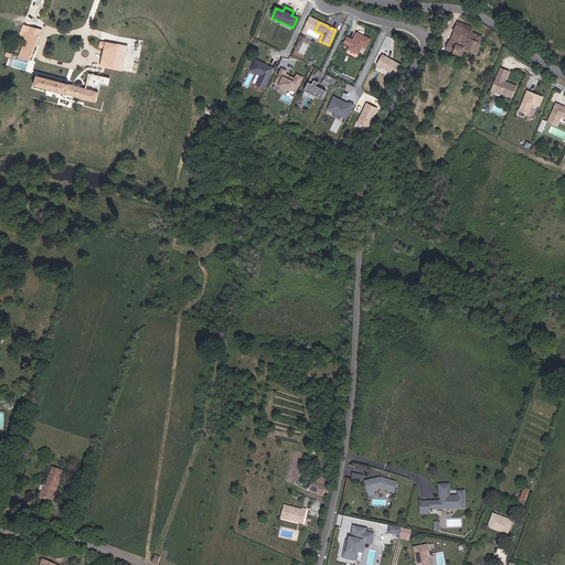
[(459,23),(457,28),(472,34),(473,29),(459,23)]
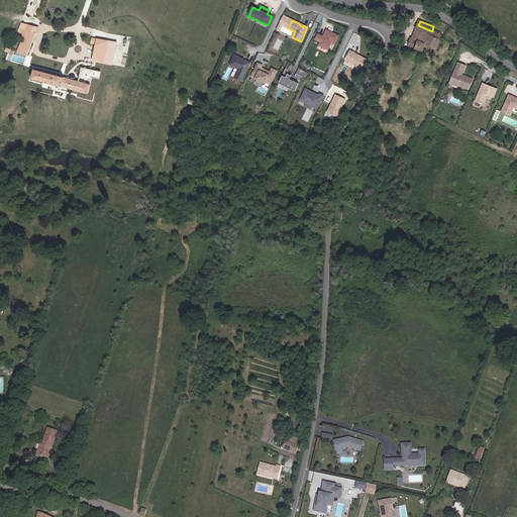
[(22,37),(17,52),(27,56),(37,27),(27,24),(25,30),(22,29),(19,35),(22,37)]
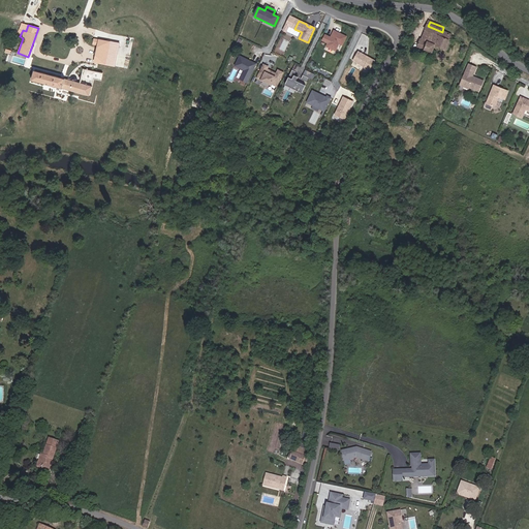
[(442,32),(428,26),(423,39),(421,39),(417,47),(434,53),(436,47),(446,51),(452,35),(442,32)]
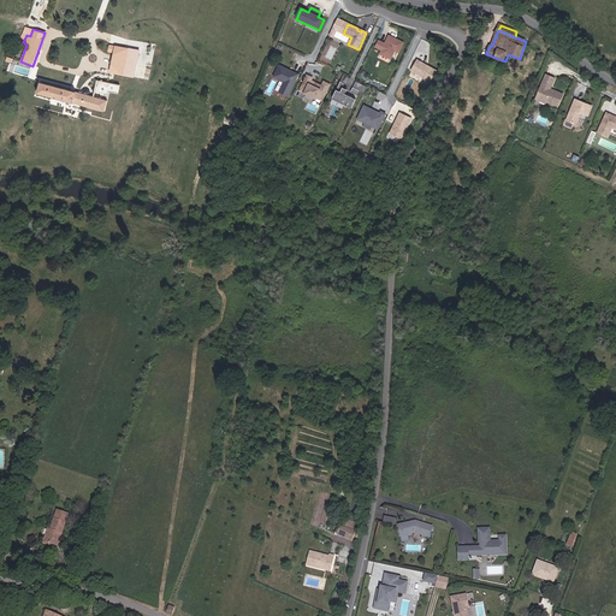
[(398,53),(403,43),(389,36),(385,43),(381,51),(380,54),(391,59),(395,51),(398,53)]
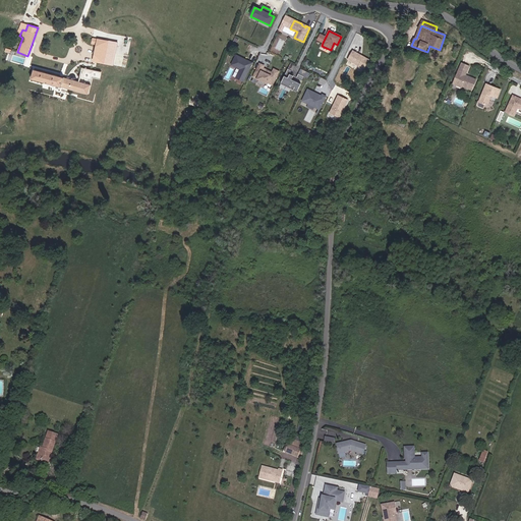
[(95,61),(115,65),(120,42),(94,37),(93,44),(98,45),(95,61)]
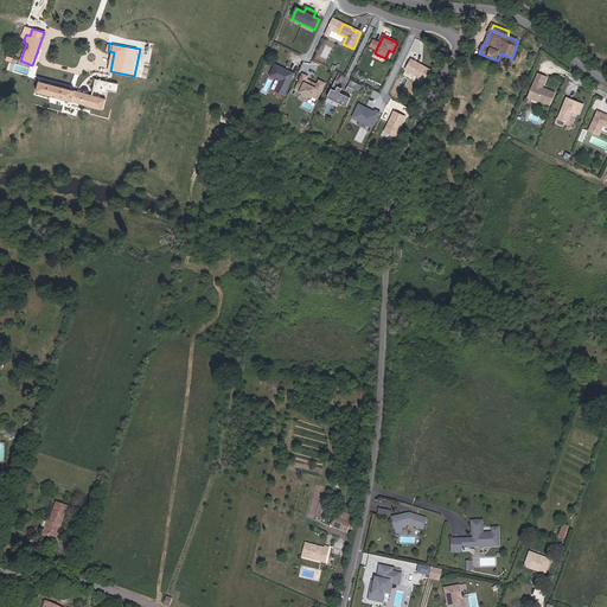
[(430,70),(421,65),(419,65),(420,64),(411,59),(406,70),(425,81),(430,70)]
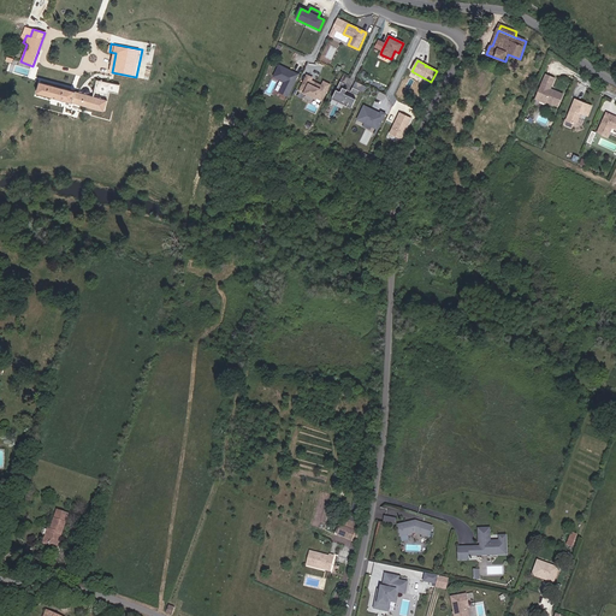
[(289,98),(298,77),(295,75),(294,78),(290,77),(292,72),(280,66),(274,78),(285,83),(280,93),(289,98)]
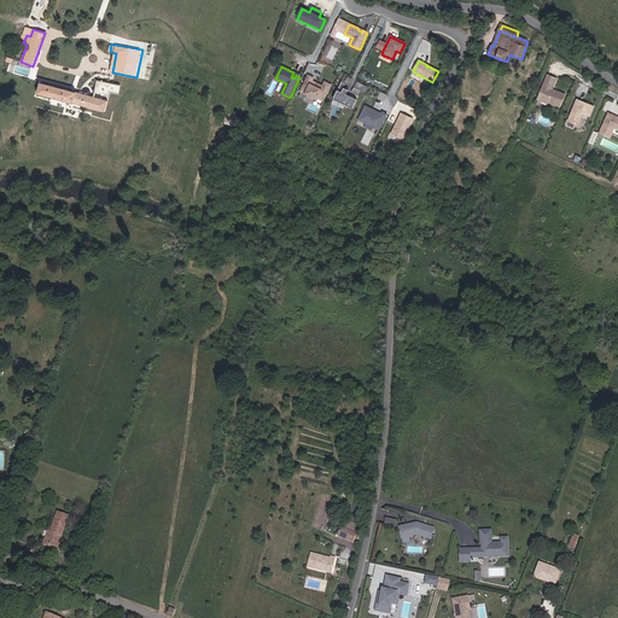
[(563,106),(567,94),(552,88),(553,86),(555,87),(559,79),(551,75),(540,99),(551,103),(551,101),(563,106)]
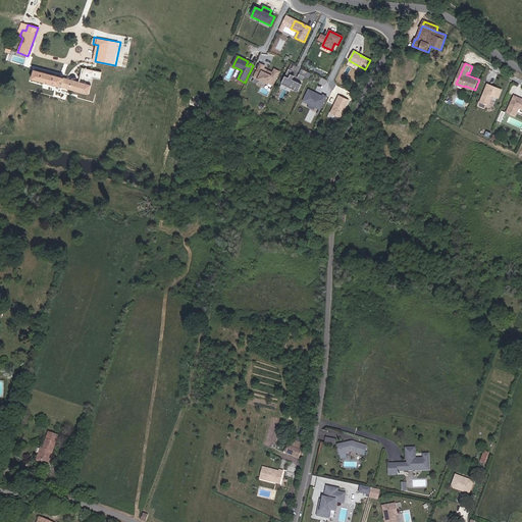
[(273,86),(280,72),(266,65),(266,67),(261,64),(254,79),(259,82),(261,76),(266,79),(266,77),(271,80),(269,84),(273,86)]
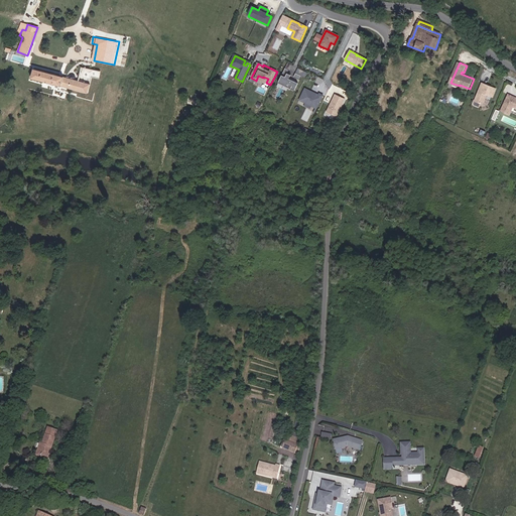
[(78,81),(90,85),(92,78),(98,79),(100,72),(82,67),(78,81)]
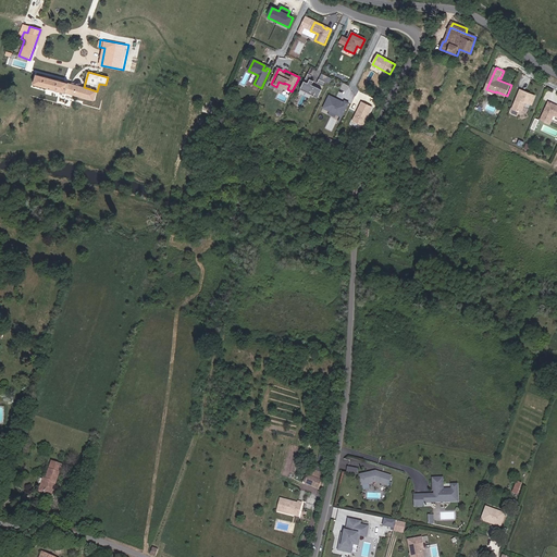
[(36,74),(33,86),(95,102),(97,91),(84,87),(36,74)]
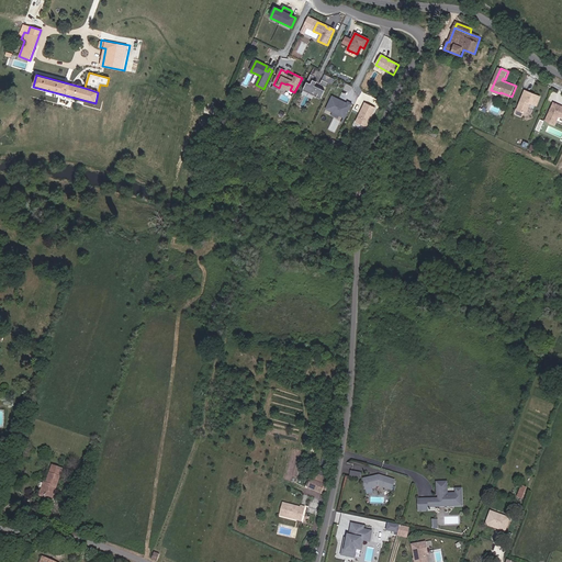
[(325,91),(315,87),(317,82),(313,80),(315,77),(311,75),(304,90),(315,96),(314,97),(317,98),(317,97),(322,99),(325,91)]
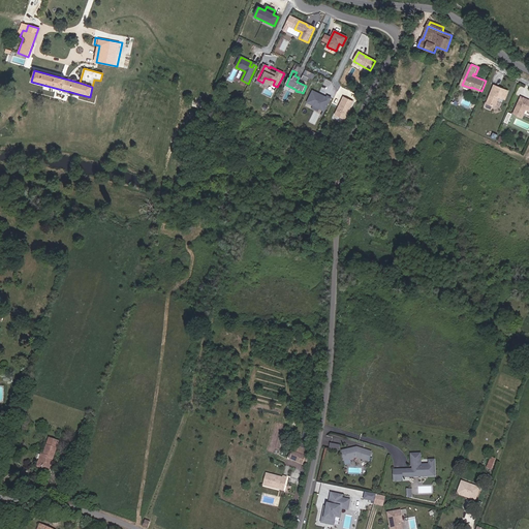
[(510,91),(497,85),(489,103),(495,105),(498,104),(500,100),(499,99),(500,96),(507,99),(510,91)]
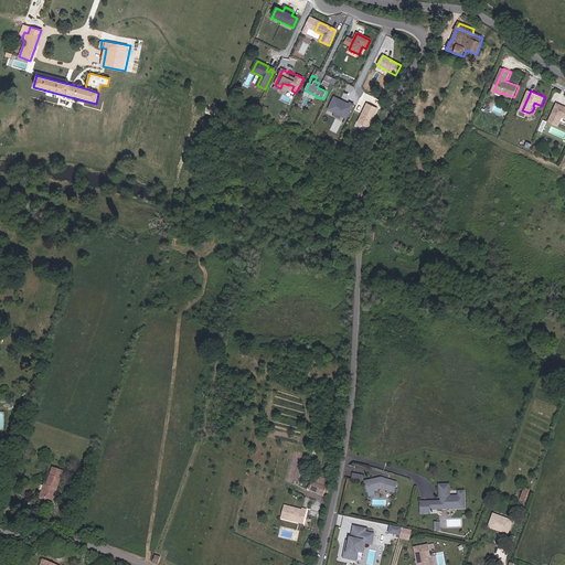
[(348,119),(354,105),(350,103),(349,104),(347,103),(345,104),(343,103),(343,102),(334,97),(328,110),(334,113),(334,112),(343,116),(342,117),(348,119)]
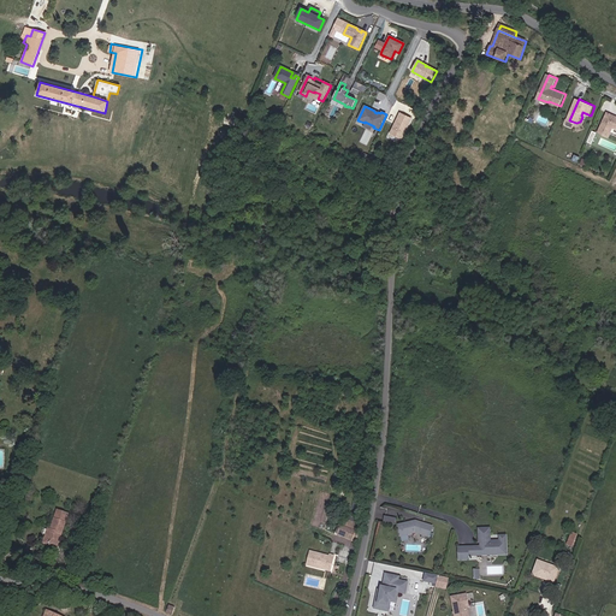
[(615,128),(615,117),(612,116),(614,114),(609,112),(599,132),(610,137),(615,126),(615,128)]
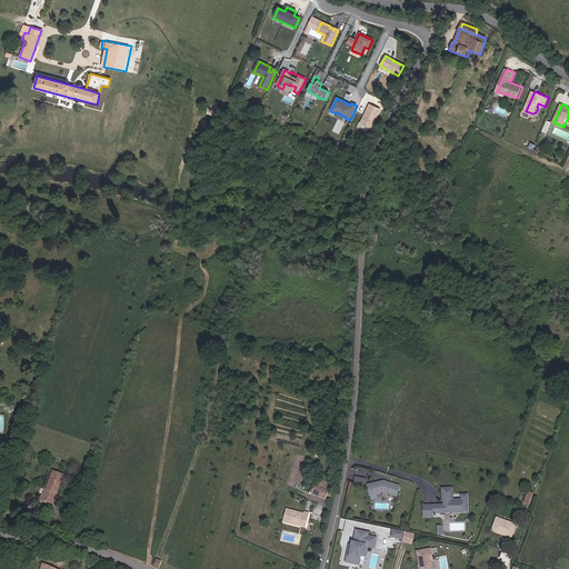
[(371,129),(380,109),(370,105),(365,116),(366,116),(365,117),(363,117),(360,123),(371,129)]
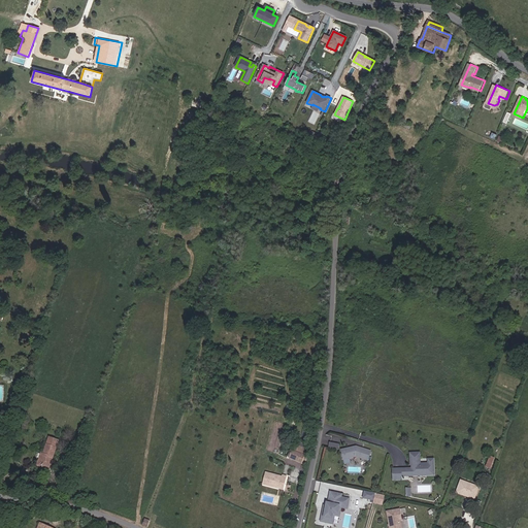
[(54,458),(59,443),(50,440),(44,454),(43,454),(39,465),(44,467),(43,468),(50,470),(52,466),(50,466),(53,458),(54,458)]
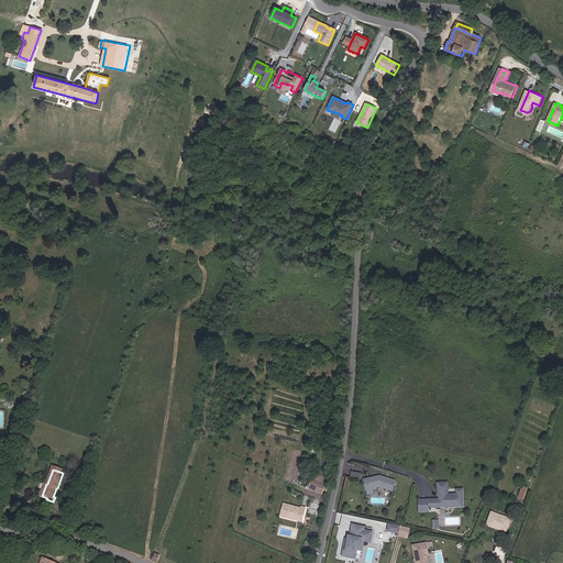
[(352,471),(351,477),(361,479),(363,473),(352,471)]
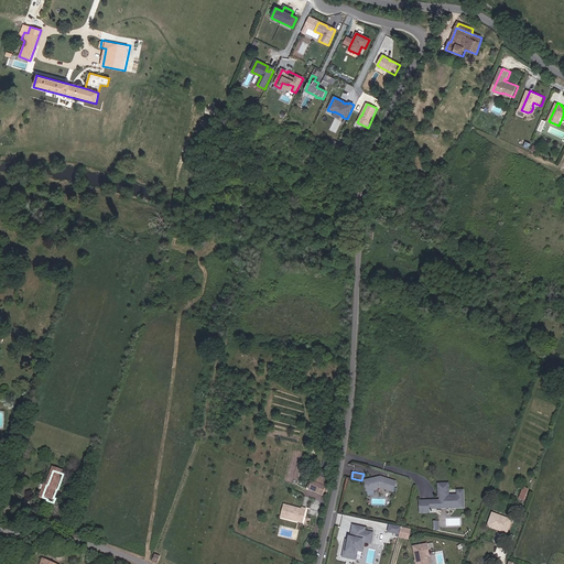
[(364,480),(366,490),(372,489),(379,487),(392,491),(396,481),(379,477),(377,478),(377,477),(364,480)]
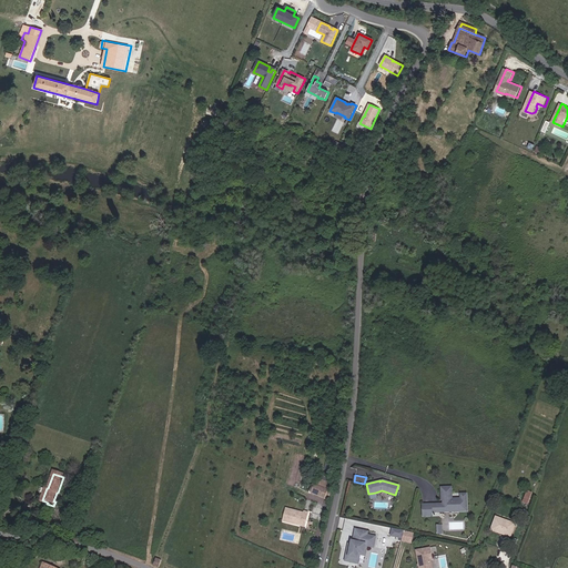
[(308,493),(324,499),(326,490),(320,488),(312,485),(308,493)]
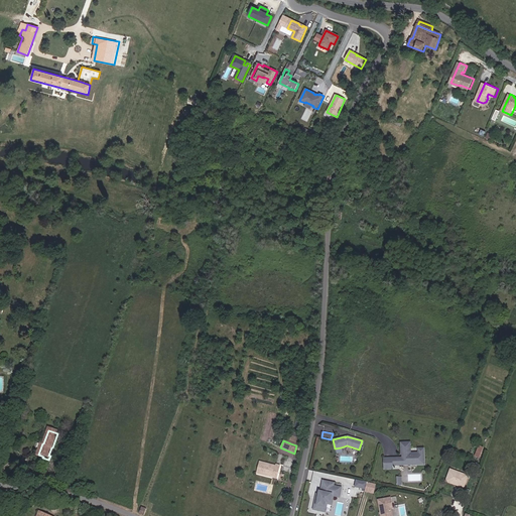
[(410,453),(409,441),(402,442),(400,444),(400,454),(404,454),(404,457),(397,458),(398,465),(410,464),(410,460),(418,460),(418,464),(423,464),(423,447),(417,447),(418,453),(410,453)]
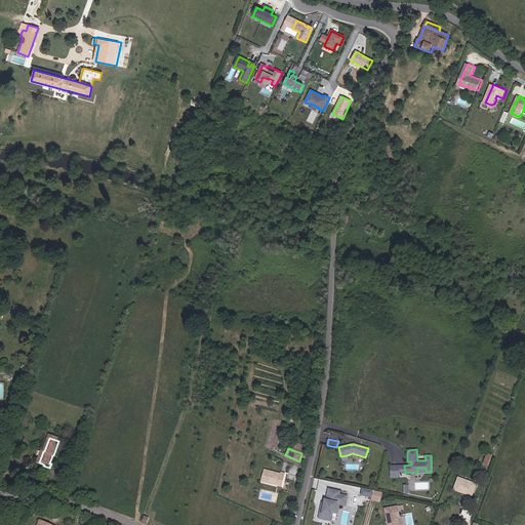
[(486,465),(490,455),(482,452),(478,461),(486,465)]
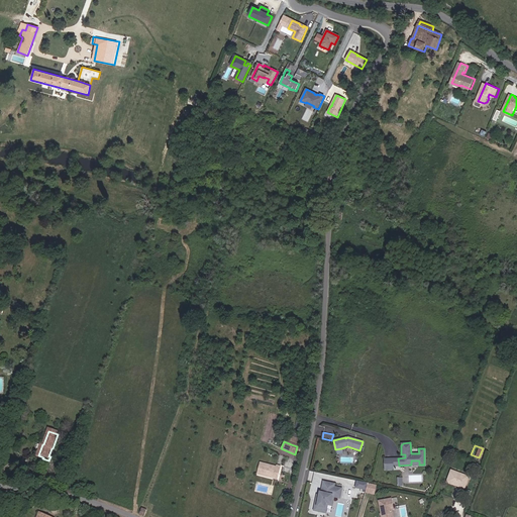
[(393,466),(392,458),(384,458),(385,469),(393,469),(393,466)]
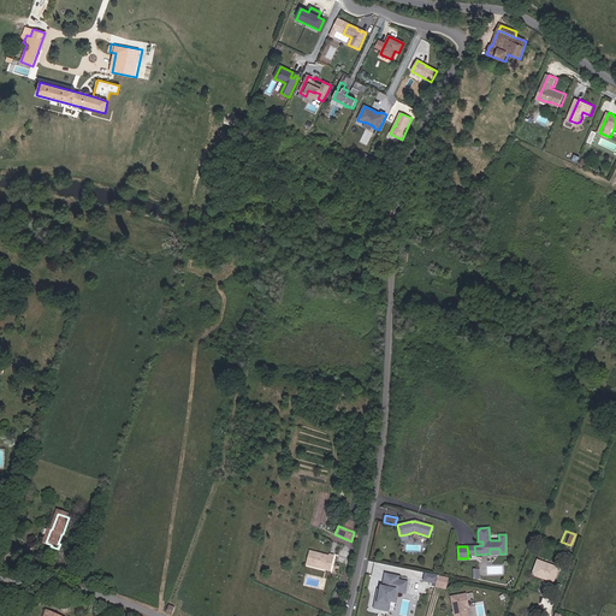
[(311,552),(307,566),(326,570),(327,566),(332,567),(335,557),(330,556),(330,557),(311,552)]
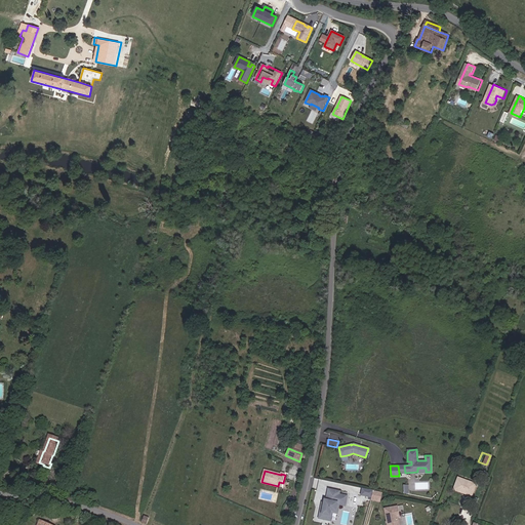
[(475,484),(457,477),(456,480),(474,487),(475,484)]
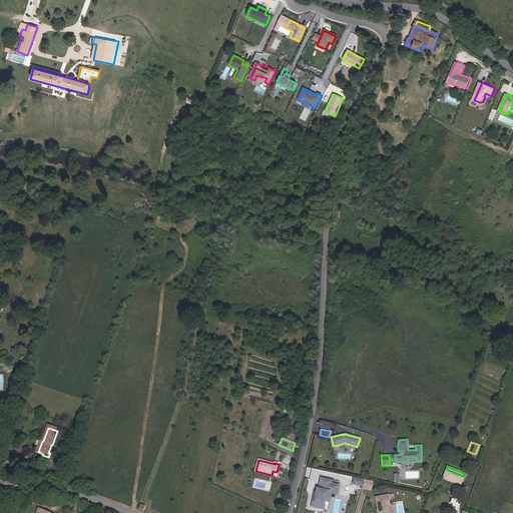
[(463,476),(446,469),(442,478),(460,485),(463,476)]
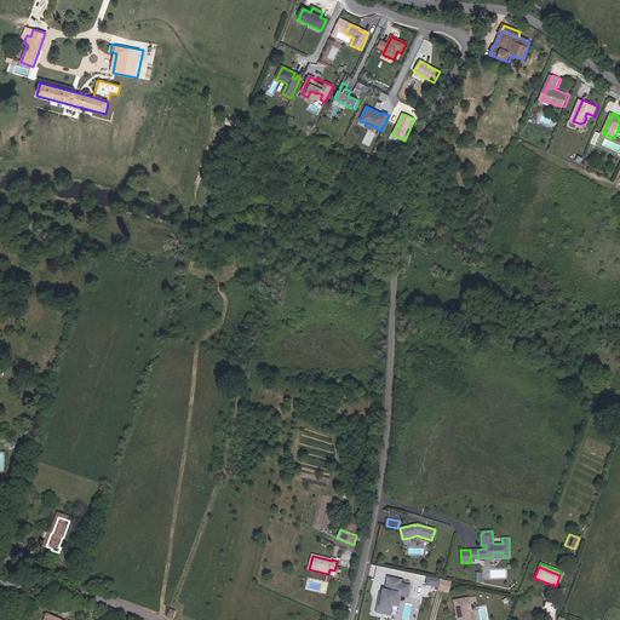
[(441,579),(428,577),(425,585),(438,587),(441,579)]
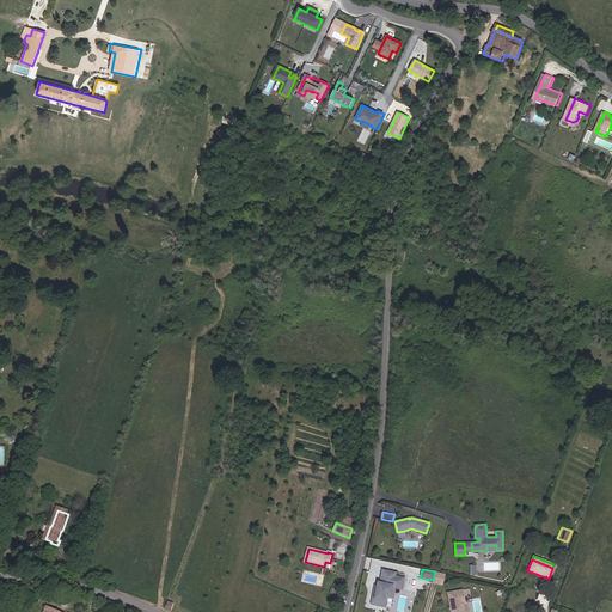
[(402,589),(404,579),(395,576),(391,575),(391,573),(381,570),(379,582),(378,587),(377,586),(374,586),(372,598),(384,600),(385,594),(391,595),(392,587),(395,588),(402,589)]
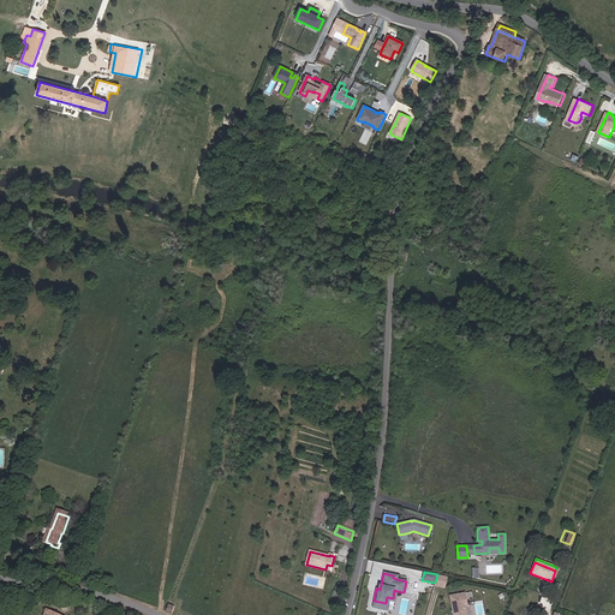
[(387,610),(388,599),(394,601),(396,591),(394,590),(393,598),(387,597),(386,603),(374,601),(372,607),(387,610)]
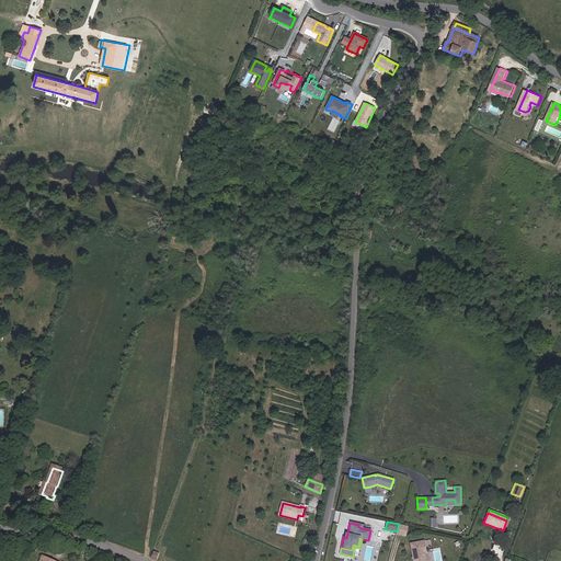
[(426,552),(424,540),(411,544),(413,560),(425,560),(424,552),(426,552)]
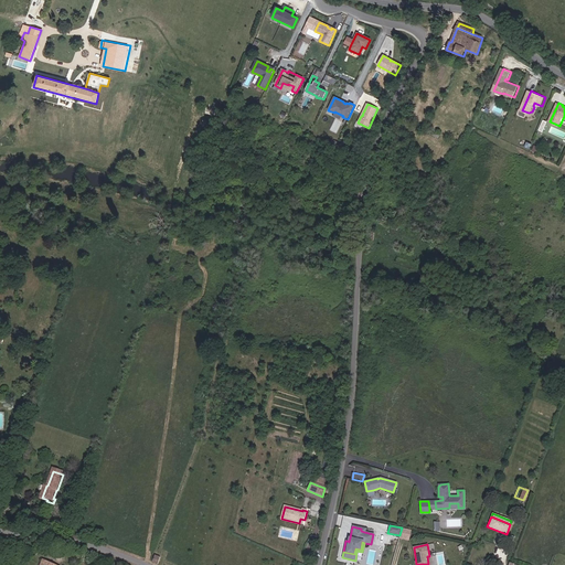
All buildings are outlined.
